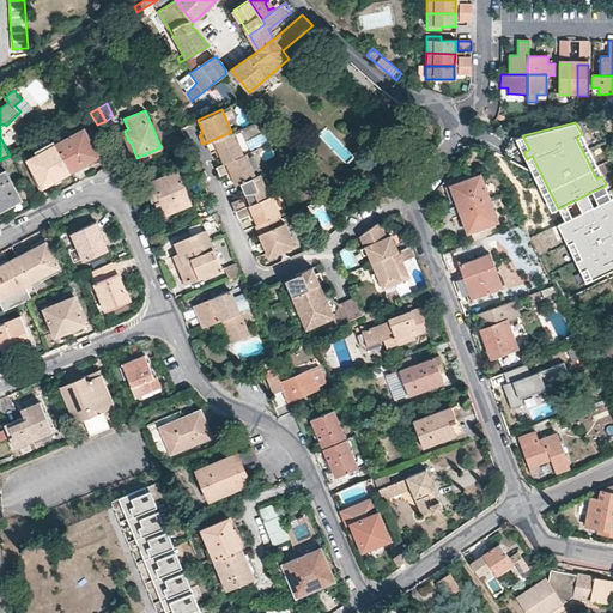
[(56,144),(72,173),(101,157),(85,128),(56,144)]
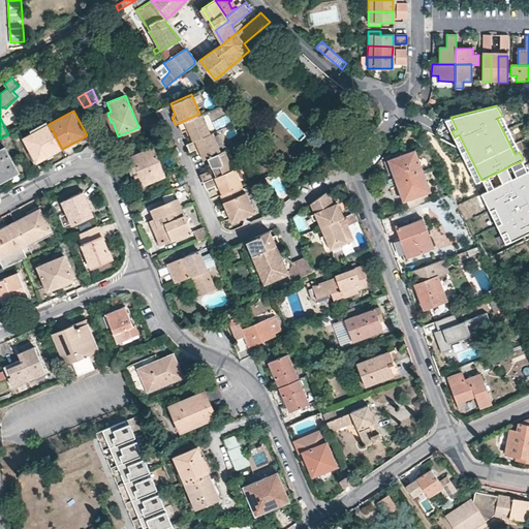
[(206,158),(209,164),(211,168),(208,170),(199,174),(206,188),(214,184),(217,182),(219,186),(221,192),(219,193),(225,208),(228,212),(231,220),(254,211),(245,189),(243,190),(240,184),(241,183),(235,167),(232,168),(224,150),(220,152),(212,132),(210,133),(200,113),(199,114),(178,123),(181,131),(187,129),(192,142),(186,144),(189,151),(197,148),(203,160),(206,158)]
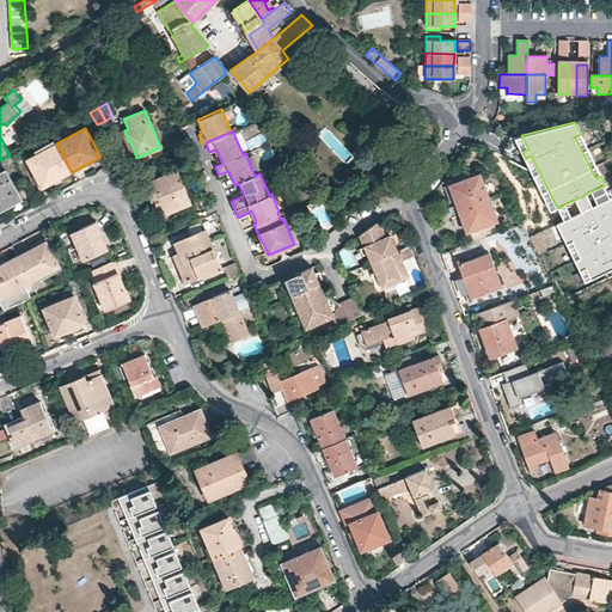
[(600,176),(581,134),(575,138),(595,178),(600,176)]
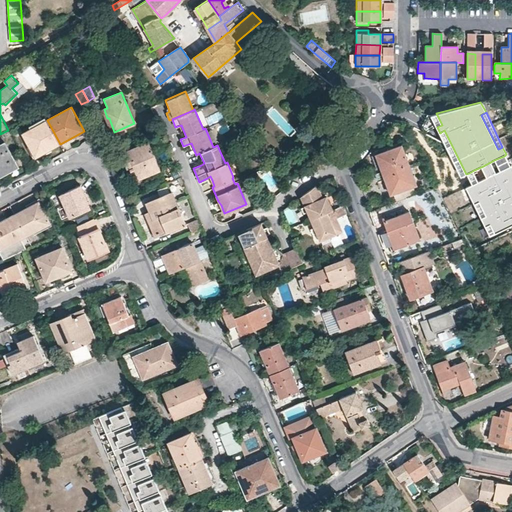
[(435,123),(437,127),(442,125),(436,113),(431,114),(435,123)]
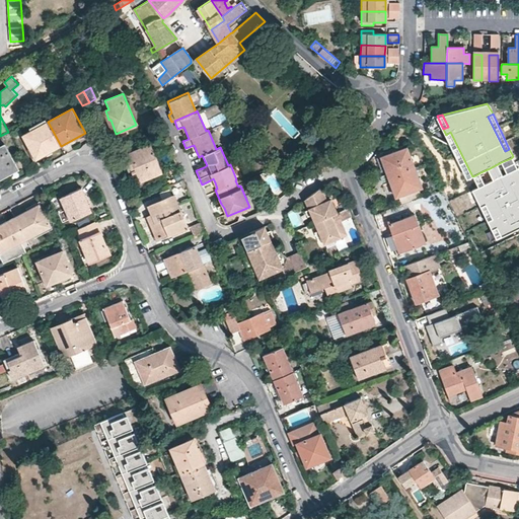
[(441,125),(437,116),(433,116),(424,126),(427,132),(441,125)]
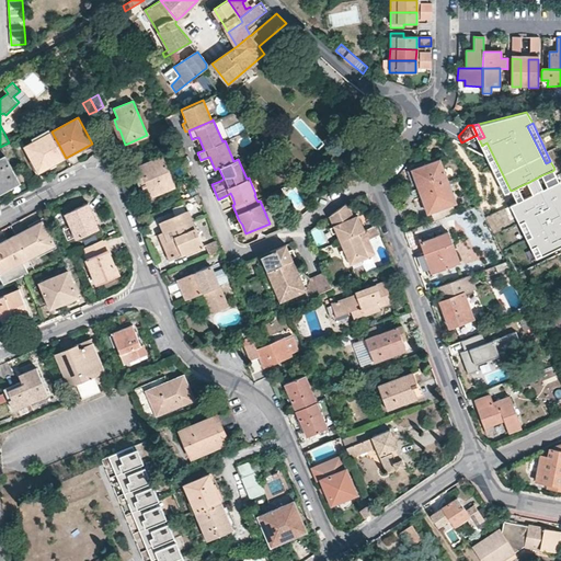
[(66,158),(52,132),(24,147),(37,170),(54,161),(55,164),(66,158)]
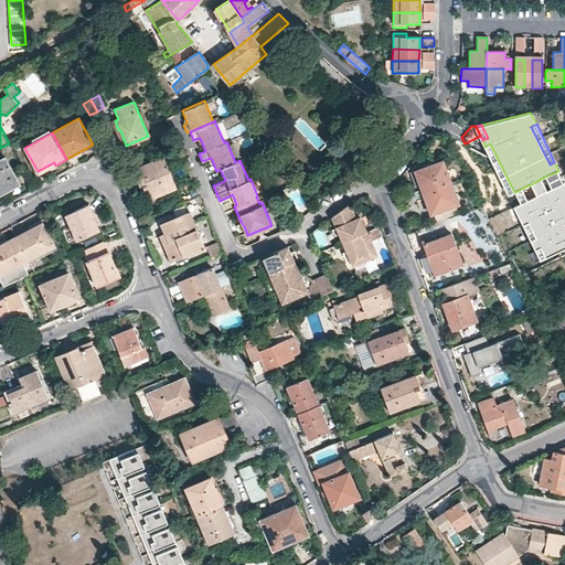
[(180,149),(176,140),(169,144),(172,152),(180,149)]
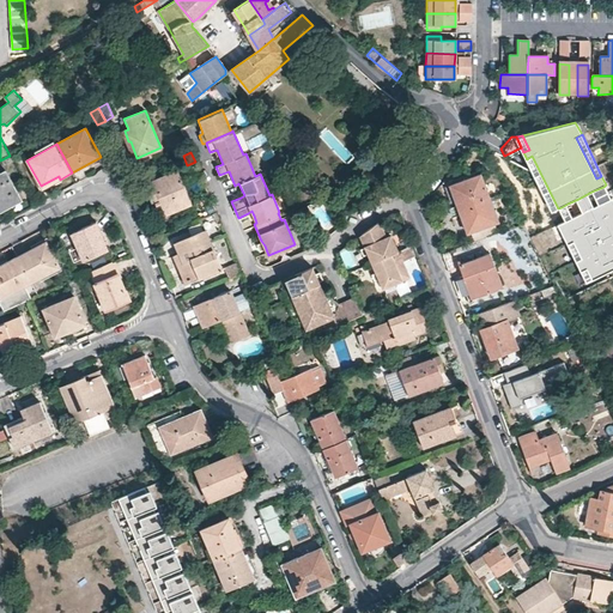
[(552,211),(558,208),(532,156),(527,159),(552,211)]
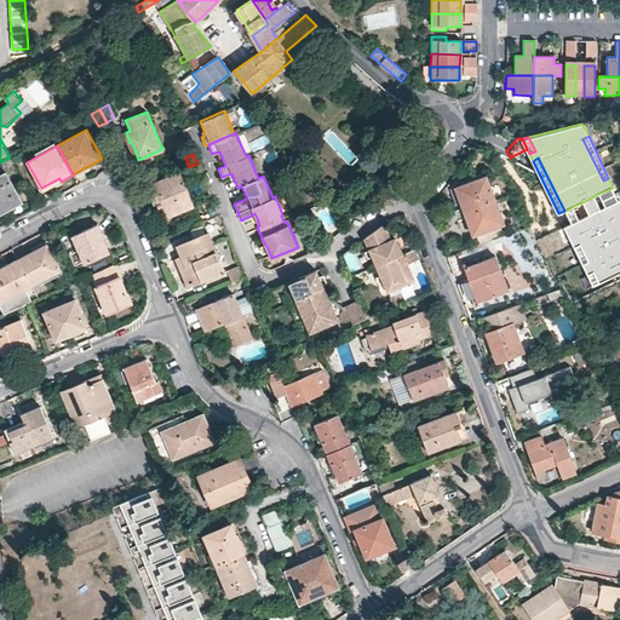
[(179,171),(145,185),(161,223),(170,219),(168,216),(194,205),(179,171)]
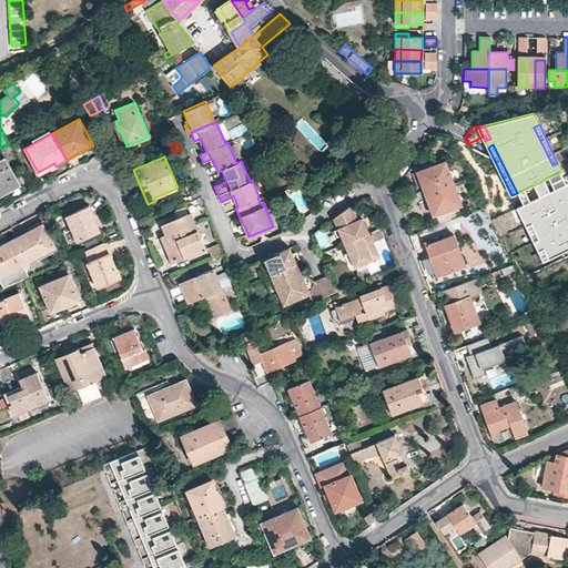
[(7,158),(0,161),(0,194),(21,184),(7,158)]
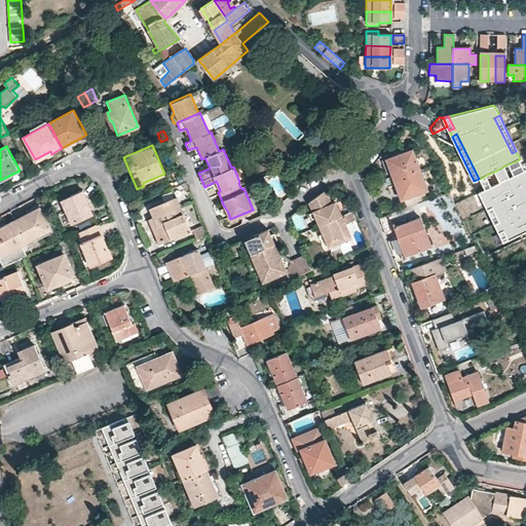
[(412,149),(389,157),(395,172),(397,178),(393,179),(401,199),(404,197),(424,190),(417,170),(420,168),(412,149)]
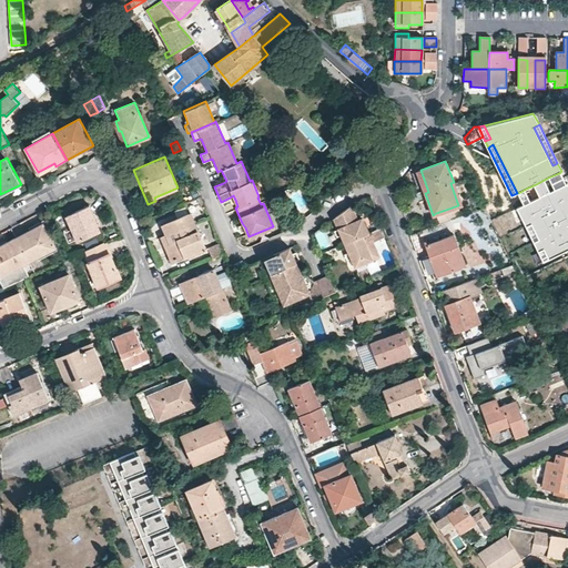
[(417,189),(426,185),(421,170),(412,173),(417,189)]
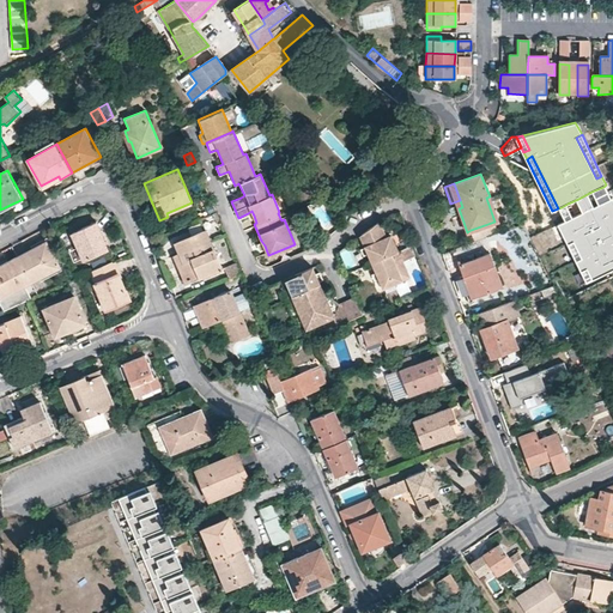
[(598,205),(610,199),(604,187),(592,192),(598,205)]
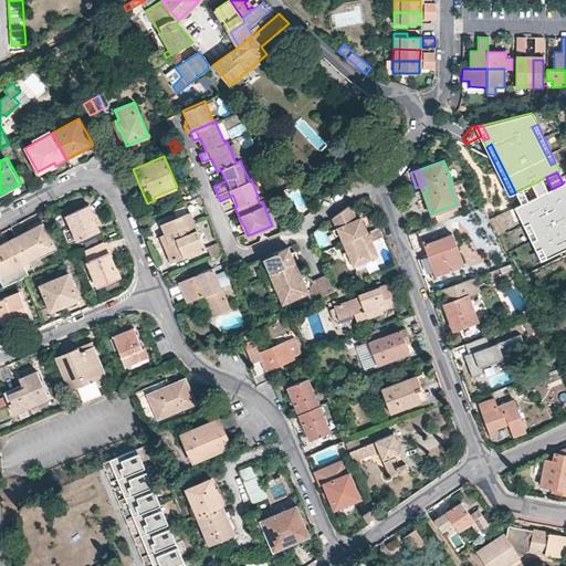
[(540,195),(552,189),(546,177),(534,184),(540,195)]
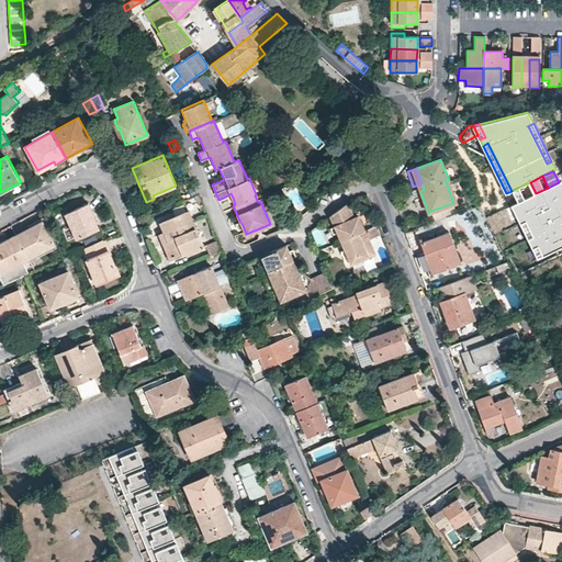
[(538,246),(543,256),(561,246),(561,181),(559,182),(548,188),(536,193),(526,199),(520,201),(512,205),(520,223),(526,221),(534,237),(528,239),(532,248),(538,246)]
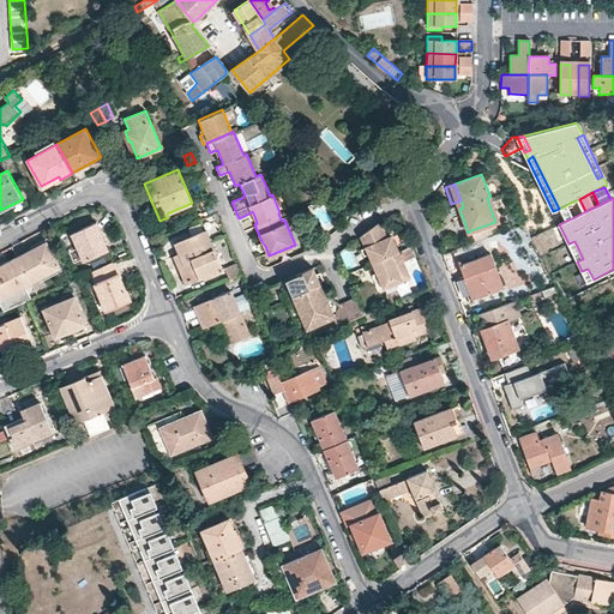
[(569,220),(575,217),(569,204),(563,208),(569,220)]
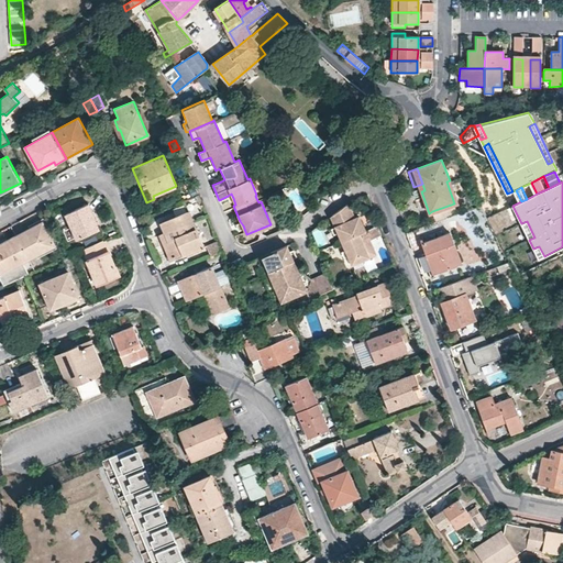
[(330,216),(341,241),(360,233),(366,230),(361,218),(355,220),(348,203),(330,216)]
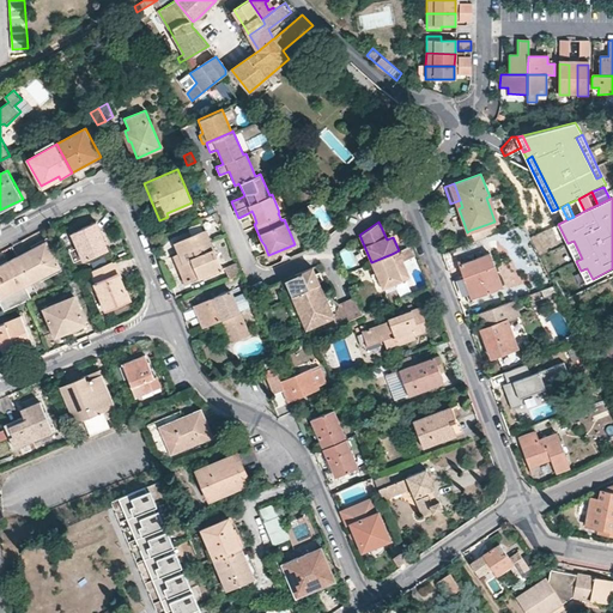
[(497,230),(495,222),(471,230),(474,238),(497,230)]
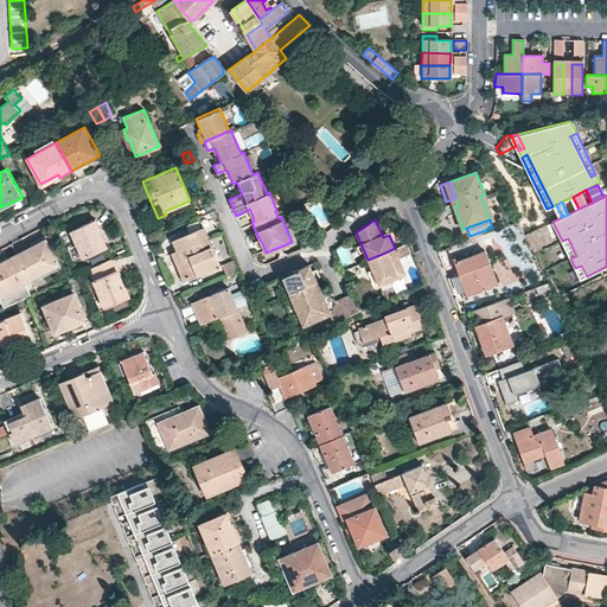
[(95,221),(71,231),(84,259),(107,248),(98,230),(100,230),(95,221)]
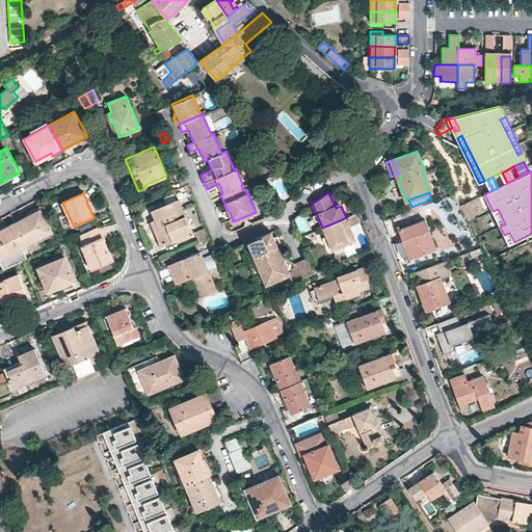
[(162,246),(193,233),(179,200),(152,211),(156,219),(151,221),(162,246)]
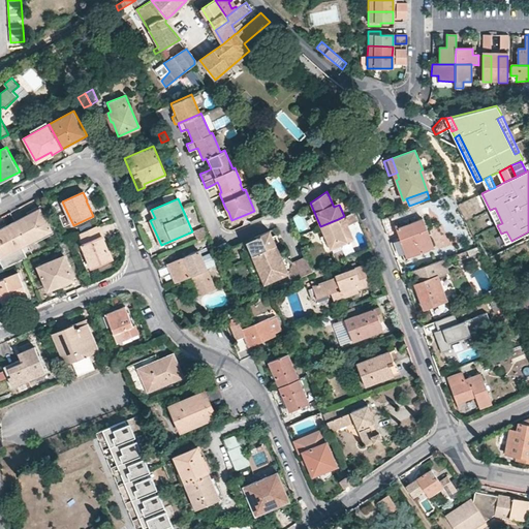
[(495,208),(490,210),(497,225),(502,223),(495,208)]
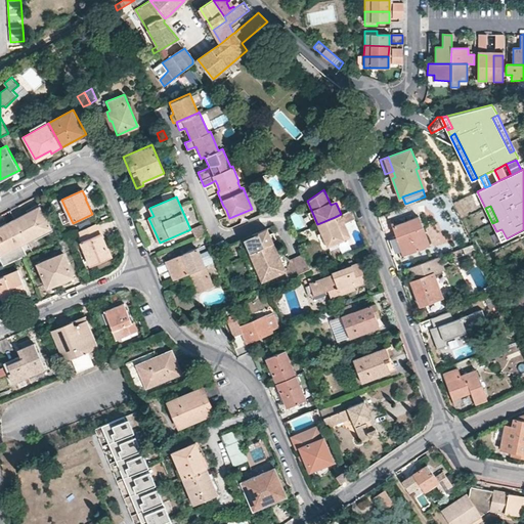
[(15,219),(27,242),(51,228),(40,207),(15,219)]
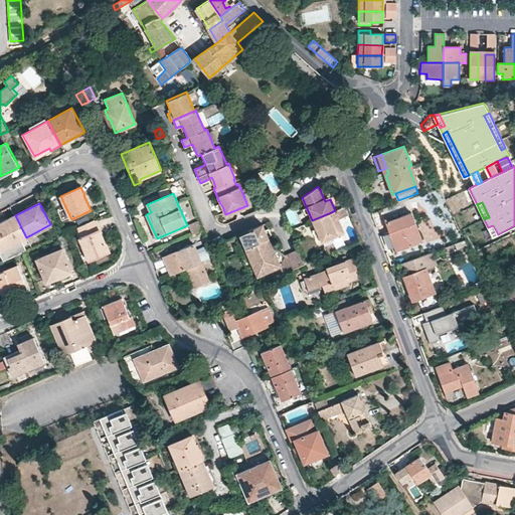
[(329,213),(312,220),(322,242),(344,233),(335,211),(330,214),(329,213)]
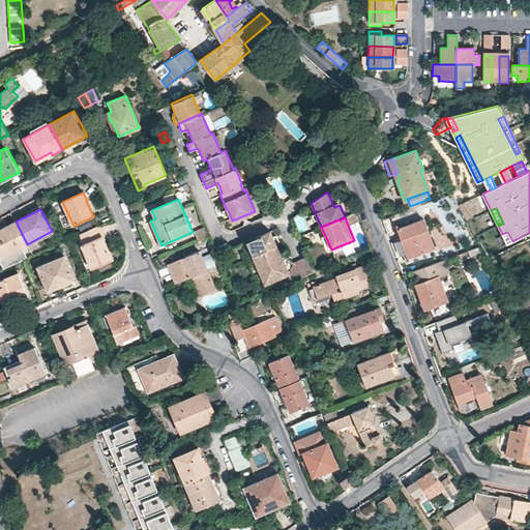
[(422,218),(396,229),(401,238),(398,239),(406,262),(414,258),(413,256),(434,248),(422,218)]
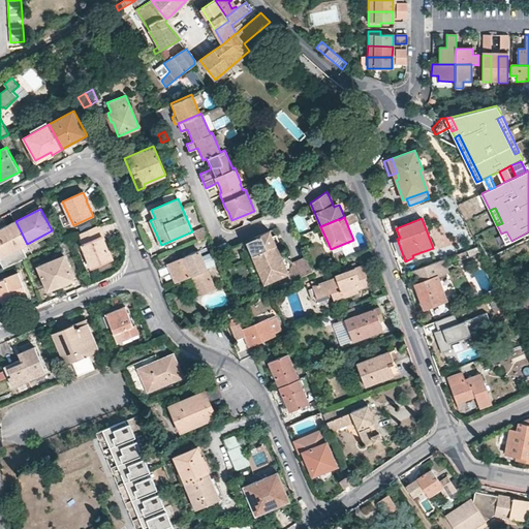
[(19,248),(27,244),(16,221),(0,228),(0,253),(2,258),(5,265),(16,258),(14,255),(22,252),(19,248)]
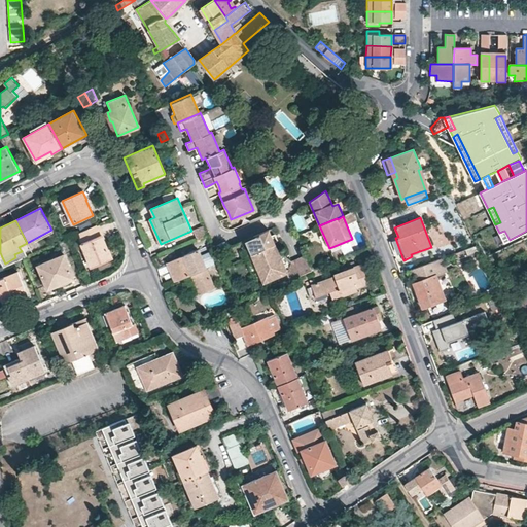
[(101,235),(98,224),(91,227),(77,234),(81,243),(92,267),(113,258),(109,249),(108,249),(101,235)]
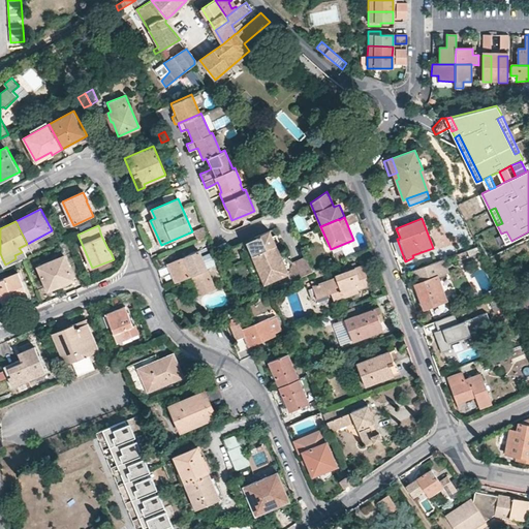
[(192,231),(196,241),(210,235),(206,225),(192,231)]
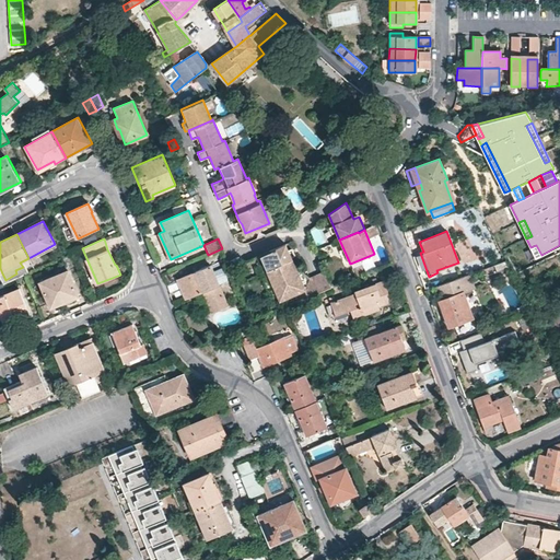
[(278,296),(302,286),(299,277),(289,253),(287,247),(284,241),(259,253),(278,296)]
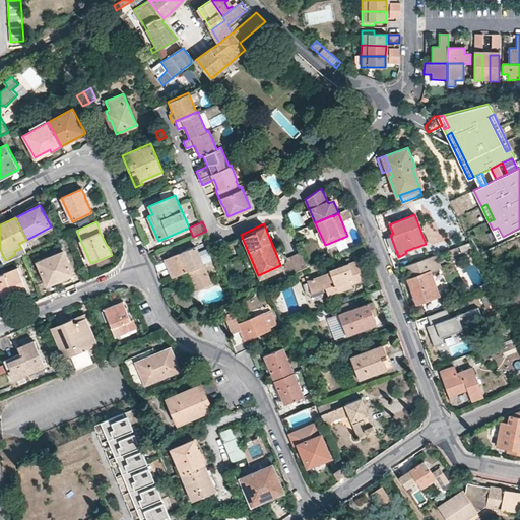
[(498,240),(503,237),(498,228),(493,230),(498,240)]
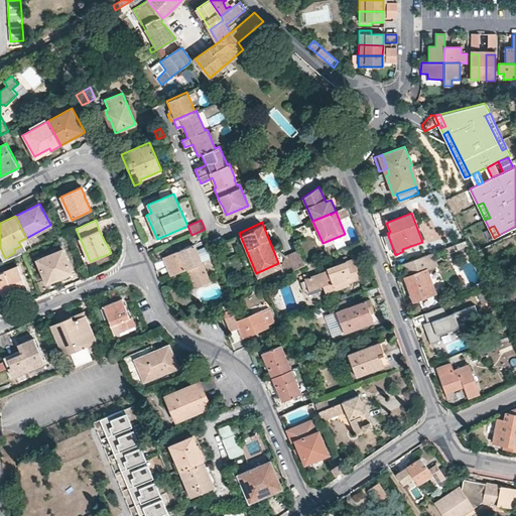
[(194,245),(164,257),(172,275),(187,268),(195,287),(209,281),(194,245)]
